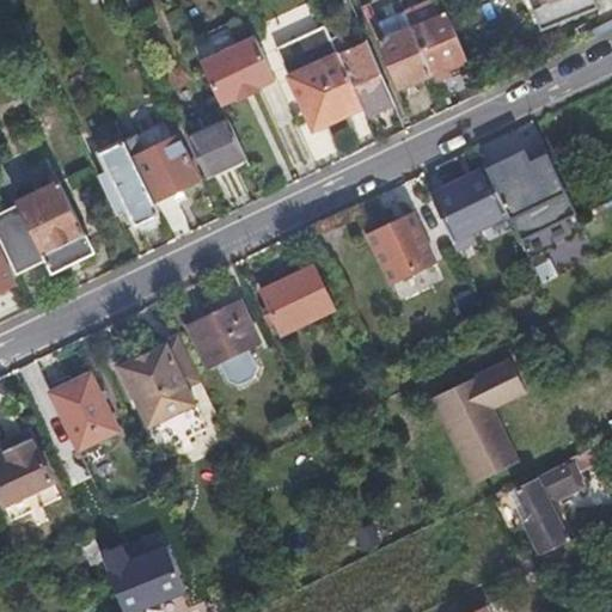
[(429,0),(405,11),(414,29),(448,13),(442,0),(429,0)]
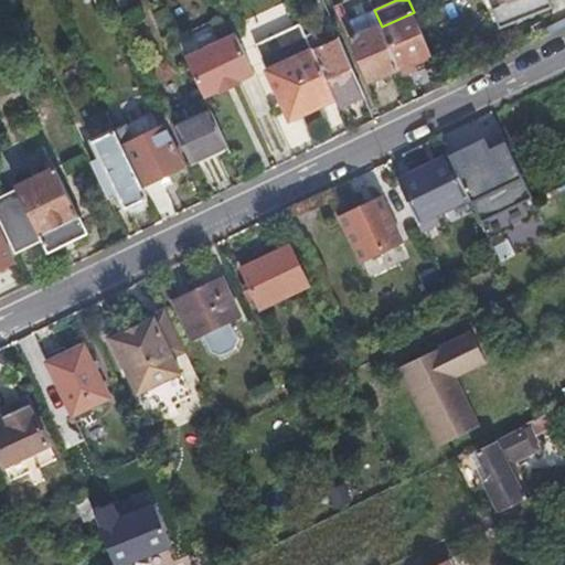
[(505,0),(507,1),(491,8),(500,29),(526,18),(553,8),(550,0),(505,0)]
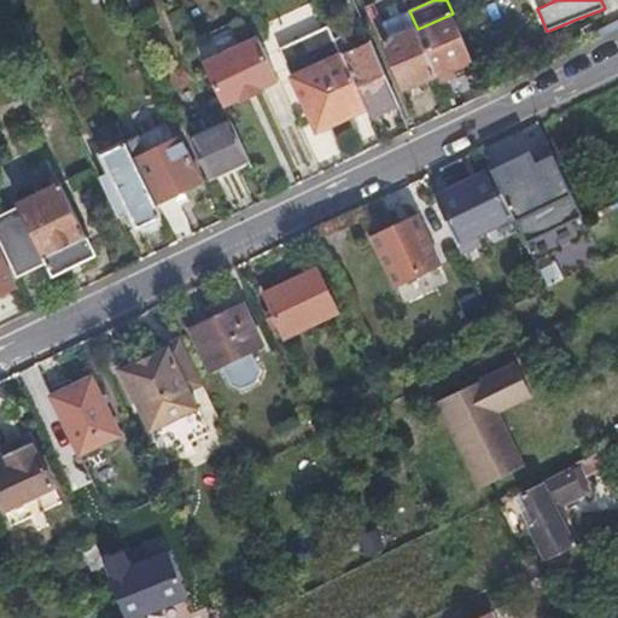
[(419,82),(437,74),(418,29),(409,11),(383,22),(374,3),(365,7),(382,45),(384,44),(403,88),(419,82)]
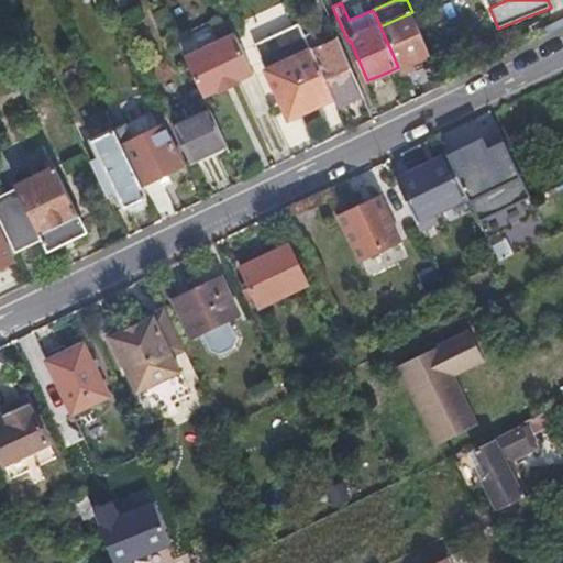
[(418,67),(433,61),(412,12),(381,26),(398,67),(401,75),(418,67)]
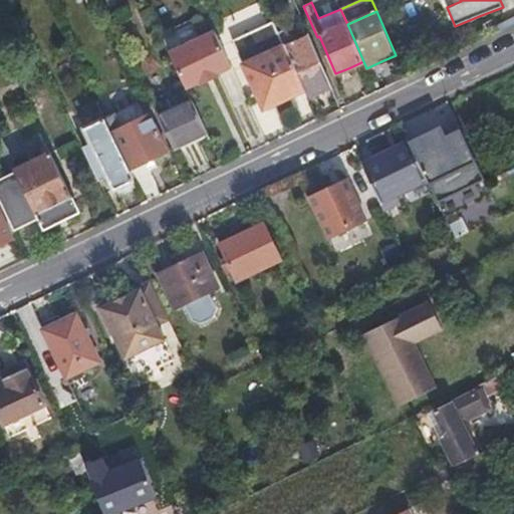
[(276,27),(236,46),(244,64),(261,101),(264,108),(275,103),(305,90),(286,46),(285,45),(284,46),(278,32),(276,27)]
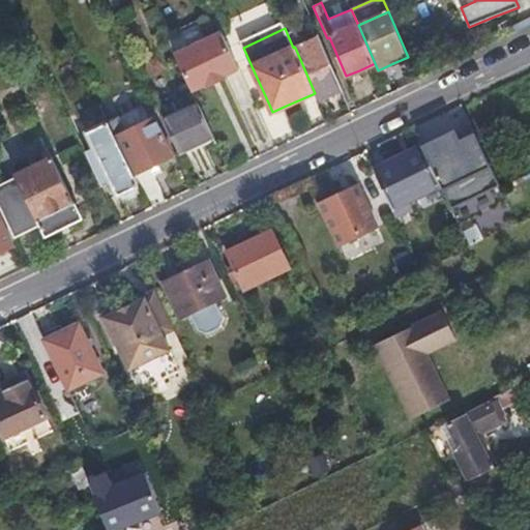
[(315,93),(318,99),(343,88),(319,36),(304,43),(297,28),(287,33),(293,48),(294,47),(295,48),(315,93)]
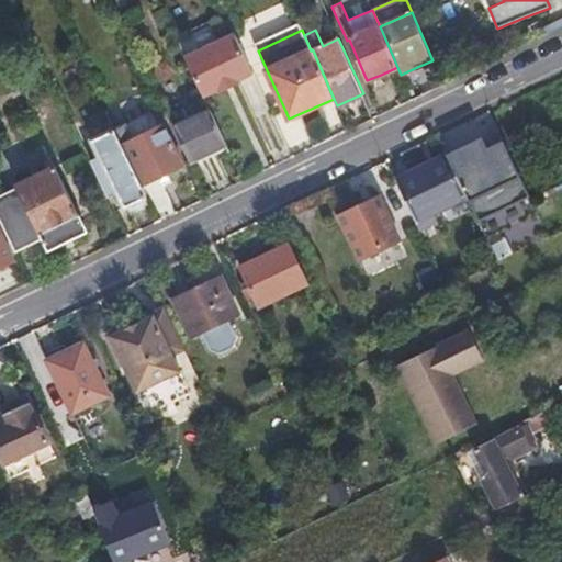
[(184,57),(204,98),(217,91),(218,93),(228,89),(239,83),(238,81),(254,74),(235,34),(184,57)]
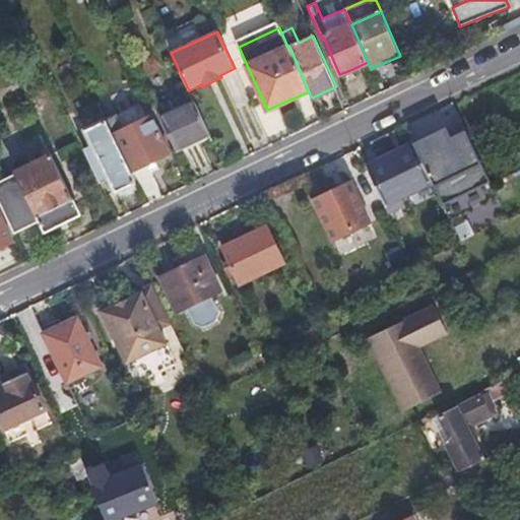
[(194,101),(160,117),(177,151),(193,143),(210,135),(194,101)]
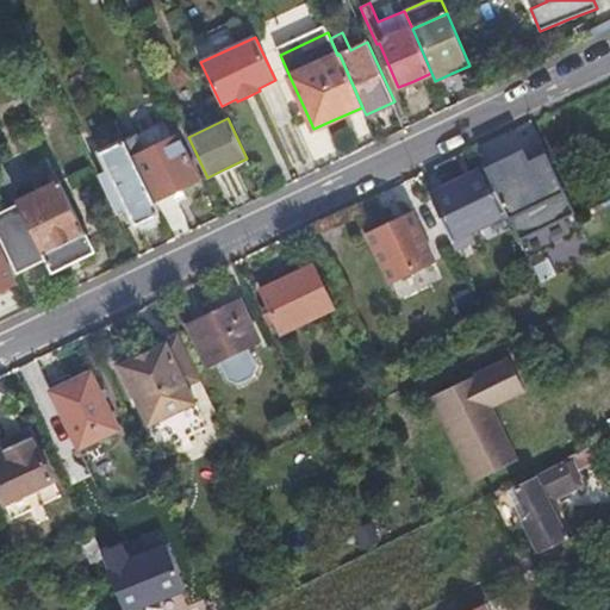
[(136,135),(124,141),(155,201),(179,190),(199,180),(178,136),(144,151),(136,135)]
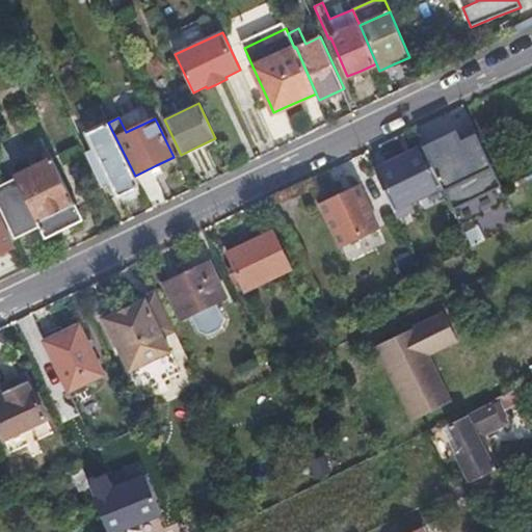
[(111,183),(118,197),(122,195),(125,202),(134,196),(141,193),(138,187),(140,186),(135,176),(108,123),(87,133),(95,148),(86,152),(101,182),(104,187),(111,183)]
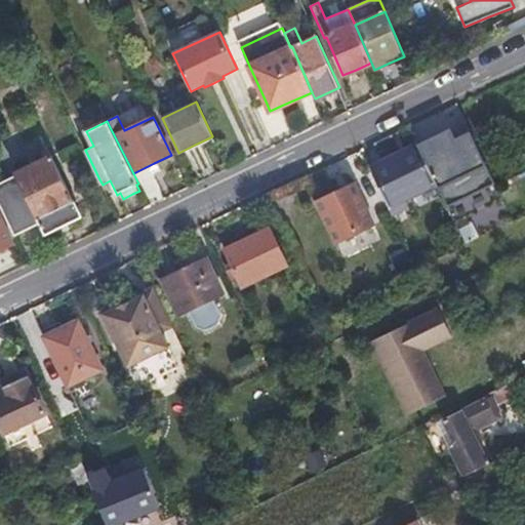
[(452,128),(418,145),(438,185),(449,208),(496,186),(472,131),(457,137),(452,128)]
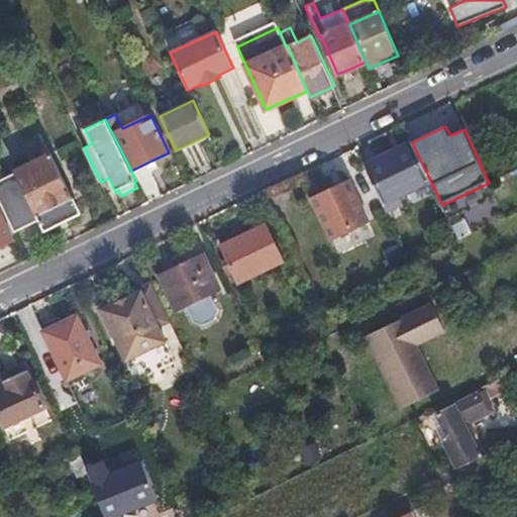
[(388,154),(365,166),(387,213),(403,205),(400,197),(431,182),(412,142),(388,154)]
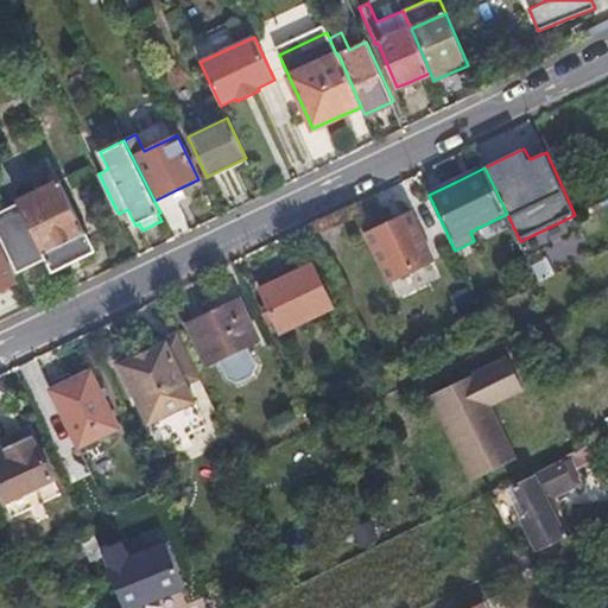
[(62,182),(0,211),(0,238),(17,273),(49,258),(56,271),(76,261),(95,252),(62,182)]
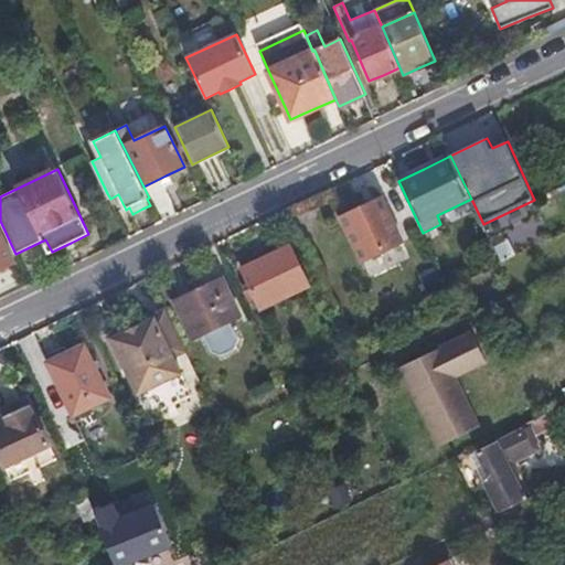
[(404,244),(381,195),(361,205),(341,215),(363,263),(375,257),(401,245),(404,244)]
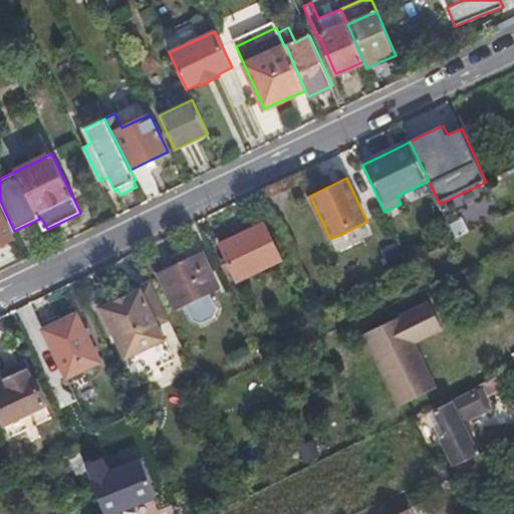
[(0,245),(14,239),(0,210),(0,245)]
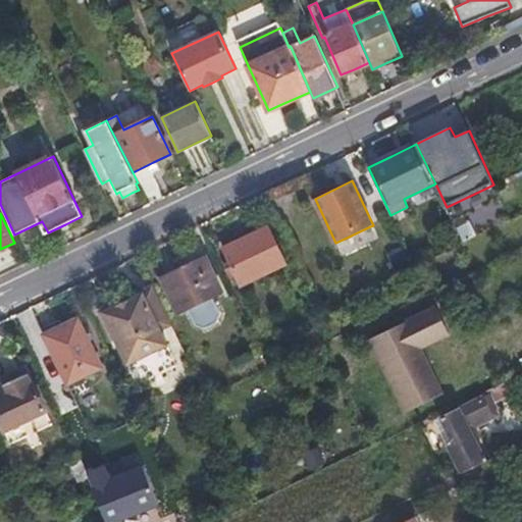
[(248,237),(223,248),(232,266),(226,269),(230,277),(237,274),(242,285),(286,264),(268,226),(248,237)]
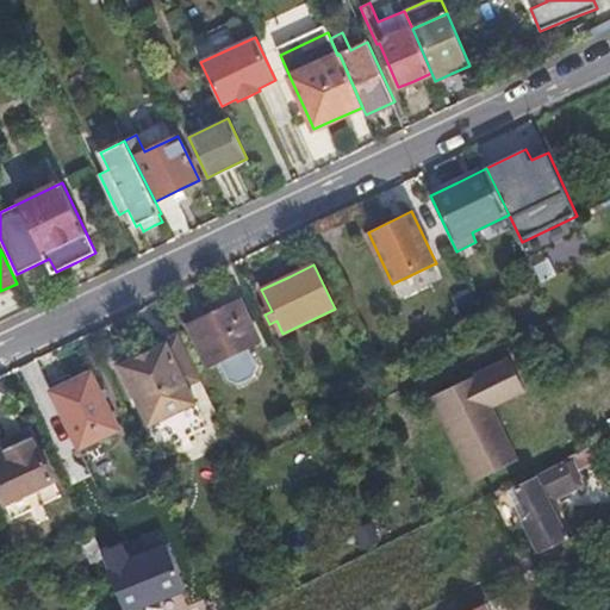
[(439,279),(433,265),(405,278),(412,292),(439,279)]
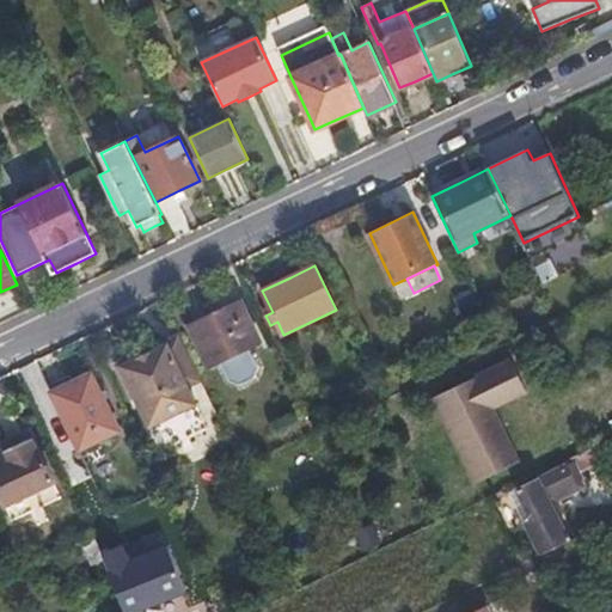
[(261,343),(242,301),(216,313),(190,325),(209,367),(221,362),(230,381),(242,386),(256,379),(259,367),(250,348),(261,343)]
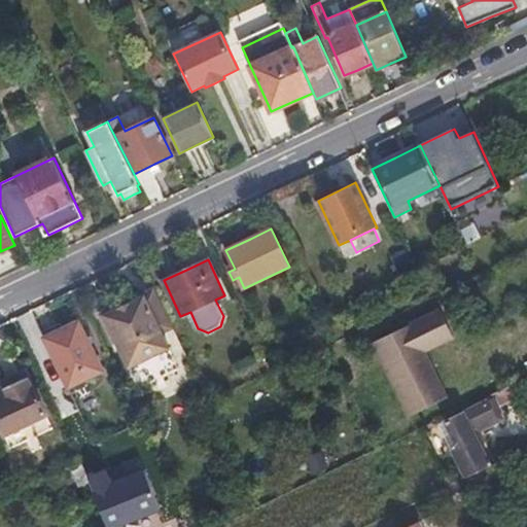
[(145,295),(104,315),(129,367),(170,348),(164,335),(174,329),(156,290),(145,295)]
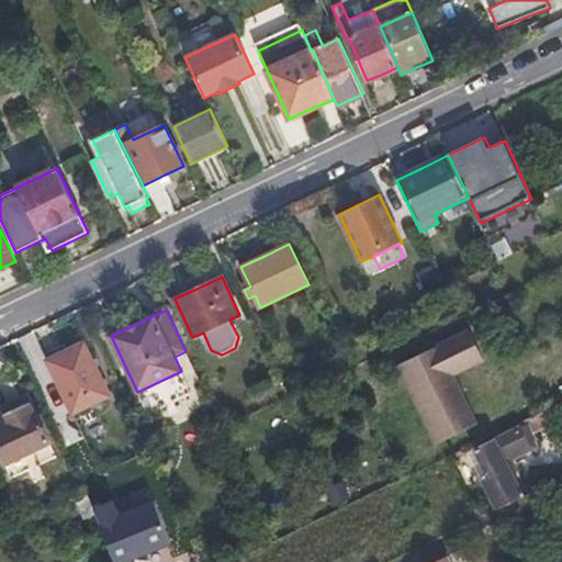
[(469,330),(392,363),(428,446),(474,426),(452,374),(482,361),(469,330)]
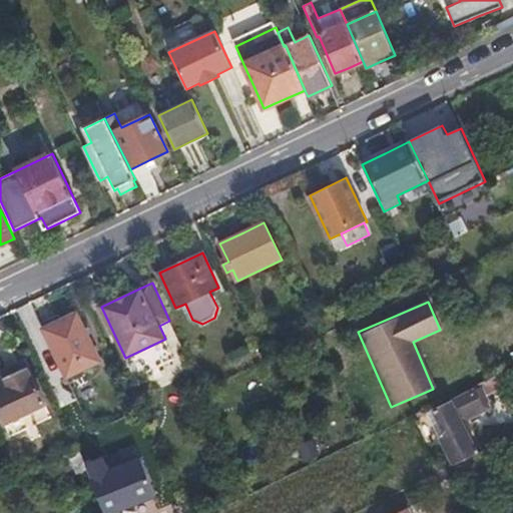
[(99,362),(77,314),(60,322),(44,329),(67,377),(99,362)]
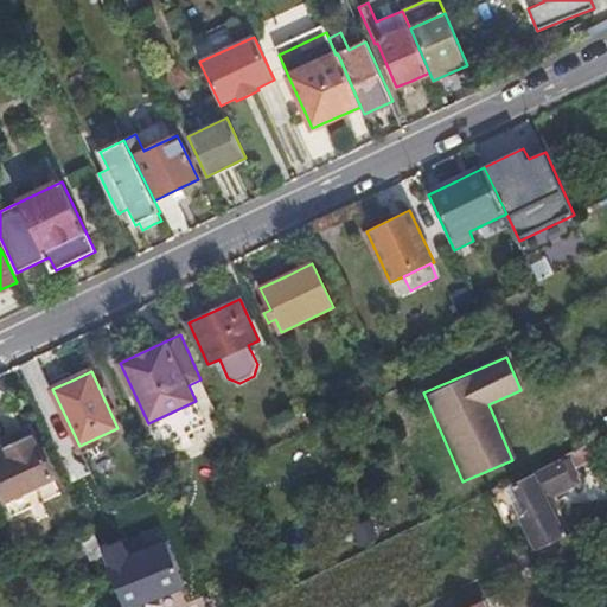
[(0,492),(12,518),(62,494),(33,430),(2,446),(6,454),(0,457),(0,492)]
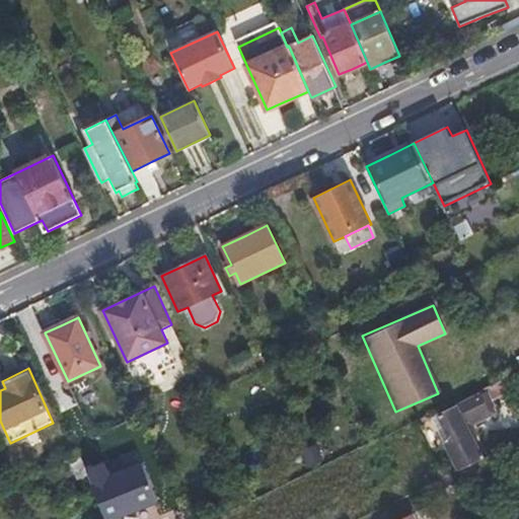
[(460,469),(485,458),(474,438),(468,427),(474,425),(493,415),(491,410),(496,406),(493,399),(518,386),(518,370),(487,387),(488,391),(439,416),(451,438),(445,441),(456,462),(459,469),(460,469)]
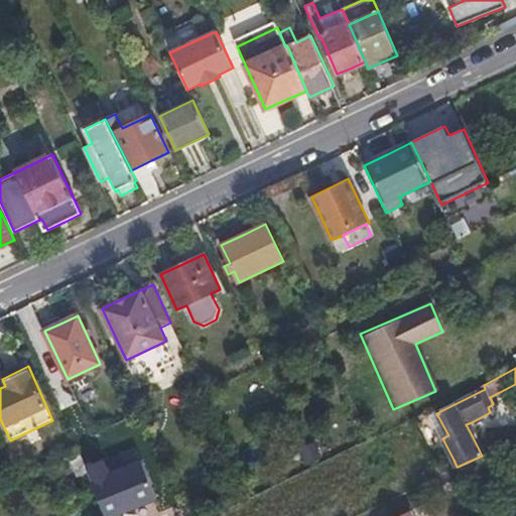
[(477,432),(472,422),(466,424),(472,435),(477,432)]
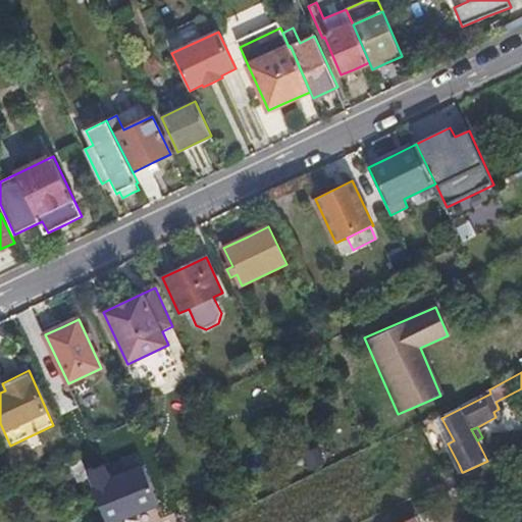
[(89,478),(81,457),(70,462),(80,483),(89,478)]
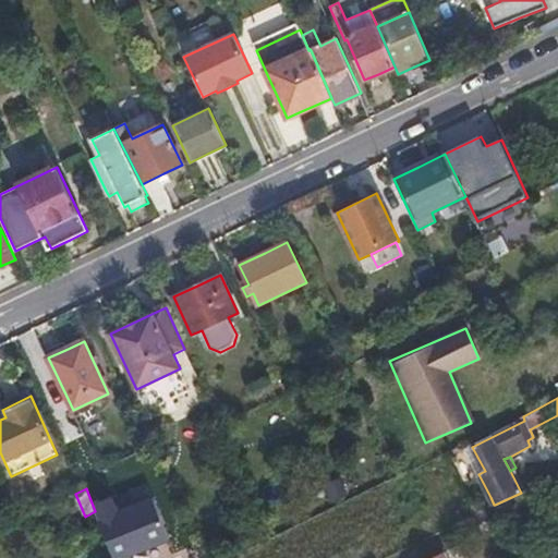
[(102,519),(125,509),(119,492),(95,500),(102,519)]
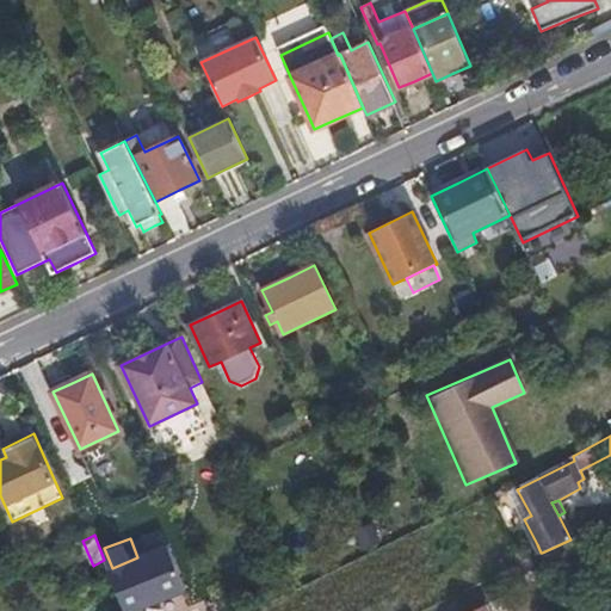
[(518,565),(520,563),(541,553),(537,544),(513,555),(518,565)]
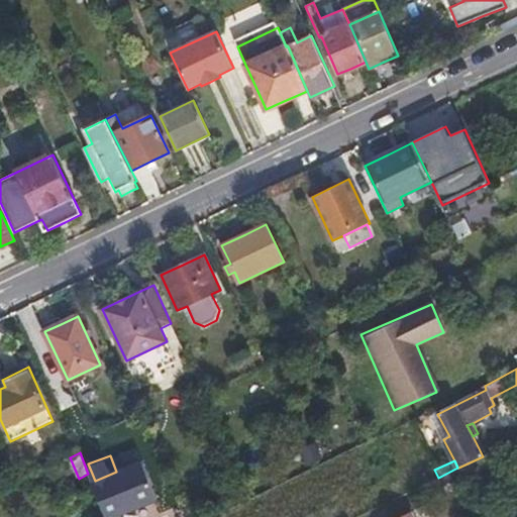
[(445,487),(463,478),(458,468),(457,468),(440,477),(445,487)]
